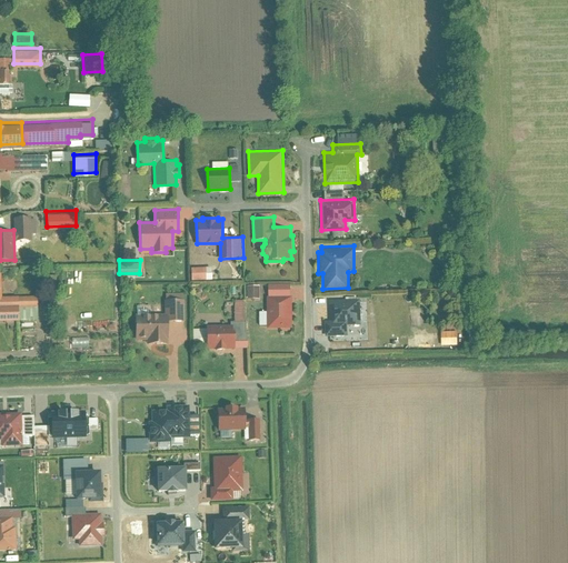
[(190,264),(191,278),(211,277),(210,263),(190,264)]
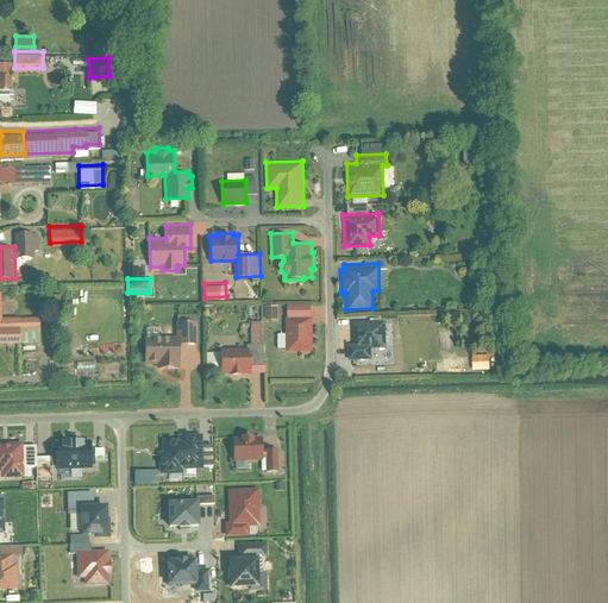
[(264,316),(277,316),(279,302),(264,302),(264,316)]
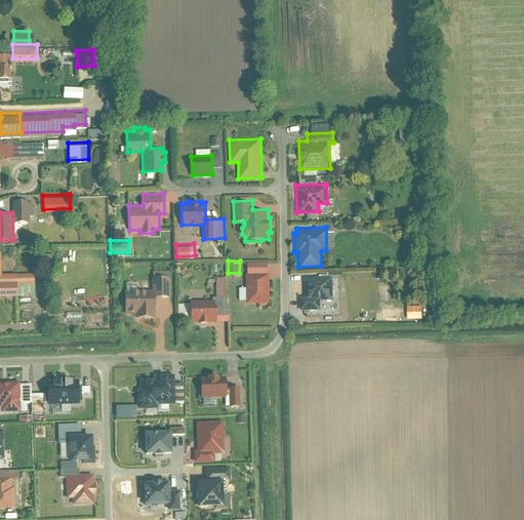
[(149,288),(123,288),(123,316),(154,315),(154,296),(170,296),(169,271),(149,272),(149,288)]
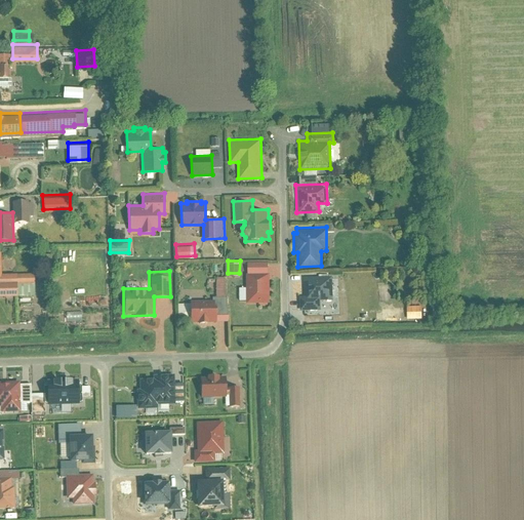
[(270,302),(270,272),(246,273),(246,303),(270,302)]
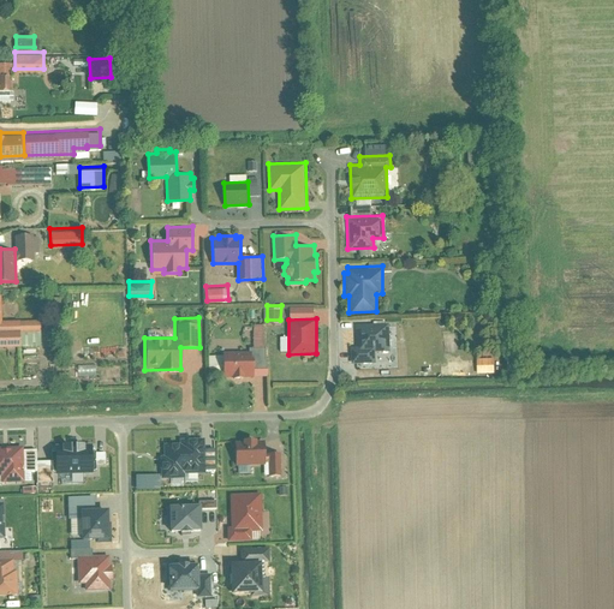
[(387,322),(355,323),(356,345),(350,345),(350,362),(374,362),(374,350),(388,350),(387,322)]
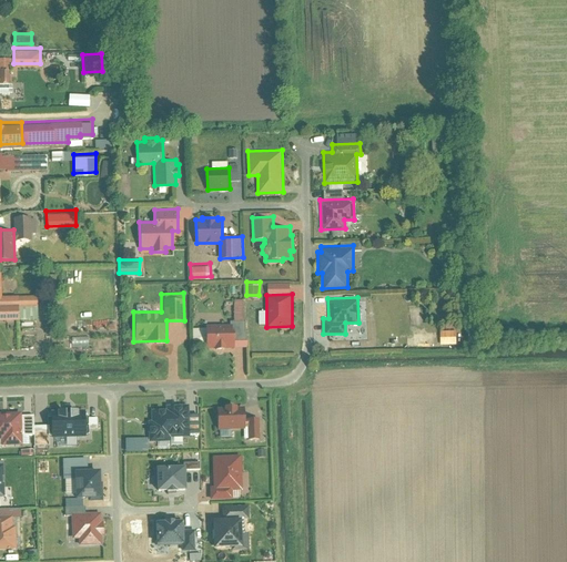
[(234,347),(233,323),(206,324),(206,347),(234,347)]
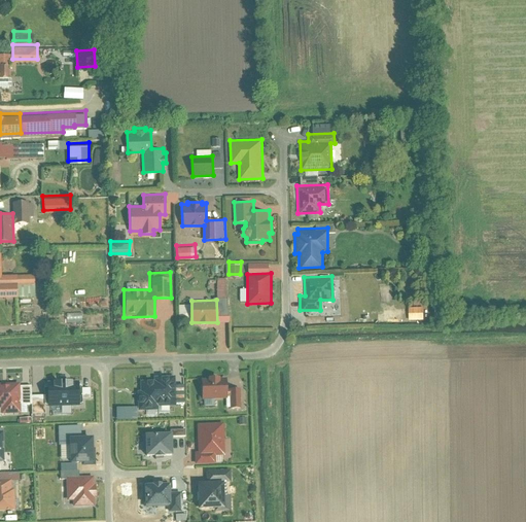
[(175,405),(175,374),(151,374),(151,377),(139,377),(139,387),(135,387),(135,402),(138,402),(138,409),(158,409),(158,405),(175,405)]
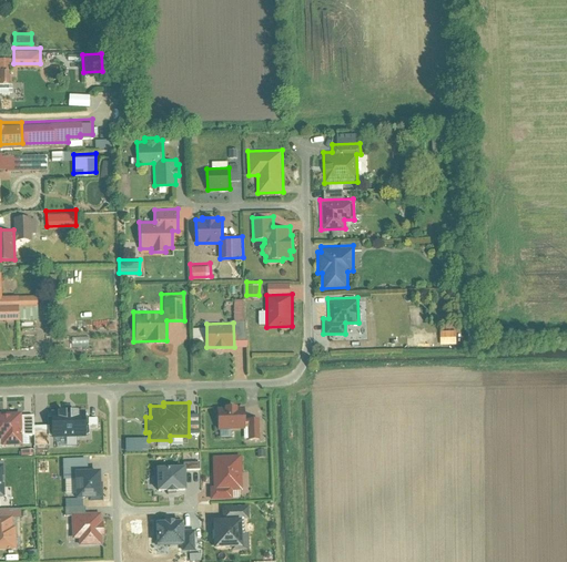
[(244,428),(243,405),(216,406),(216,428),(244,428)]
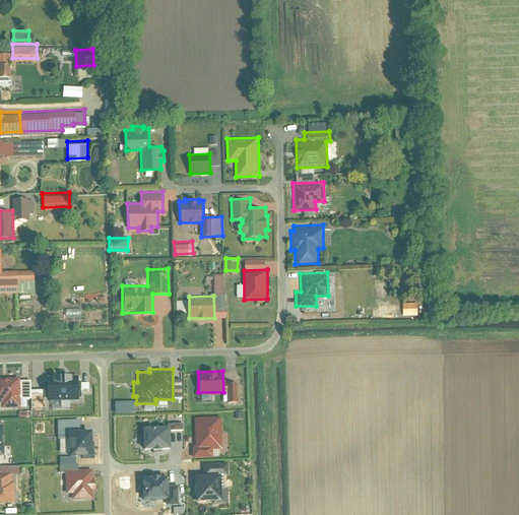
[(78,399),(77,374),(46,375),(47,400),(78,399)]
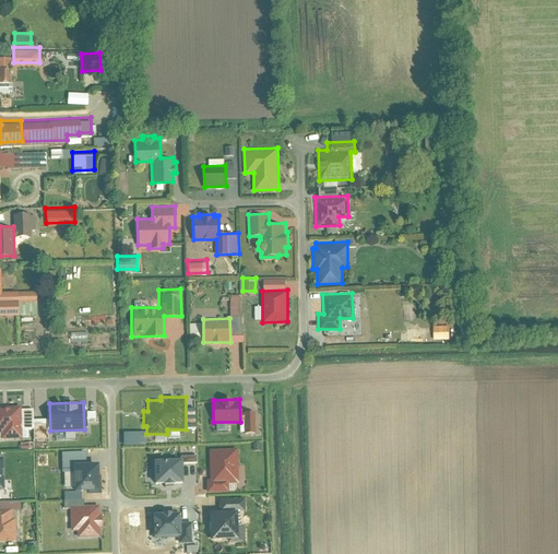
[(21,404),(0,404),(0,432),(0,438),(22,437),(21,404)]
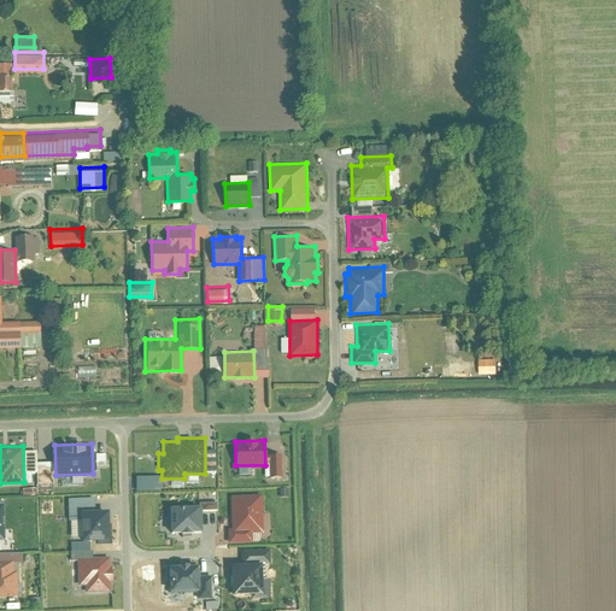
[(262,492),(229,494),(232,527),(227,527),(227,542),(252,541),(252,532),(263,532),(262,492)]
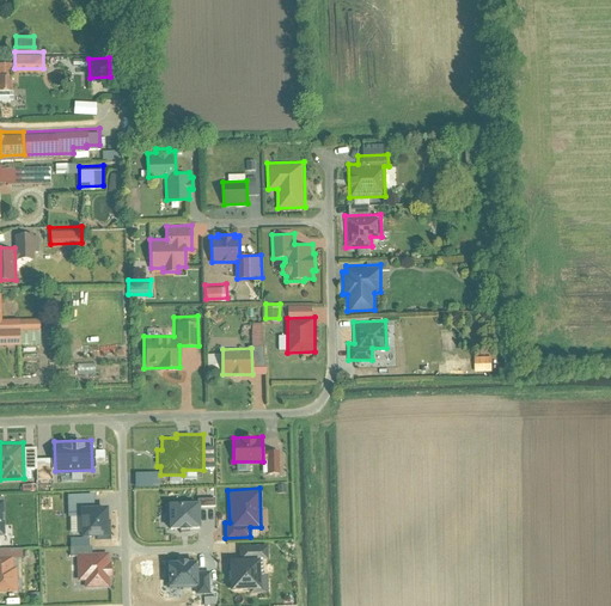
[(195,500),(165,501),(166,527),(196,526),(195,500)]
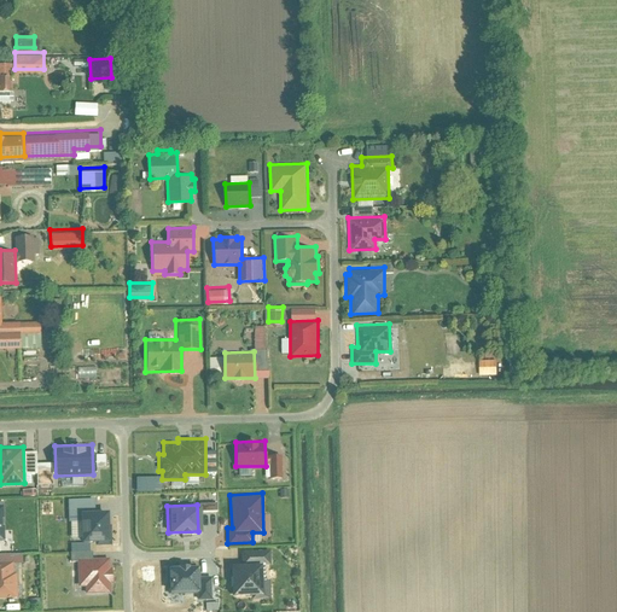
[(110,511),(81,512),(82,543),(111,542),(110,511)]
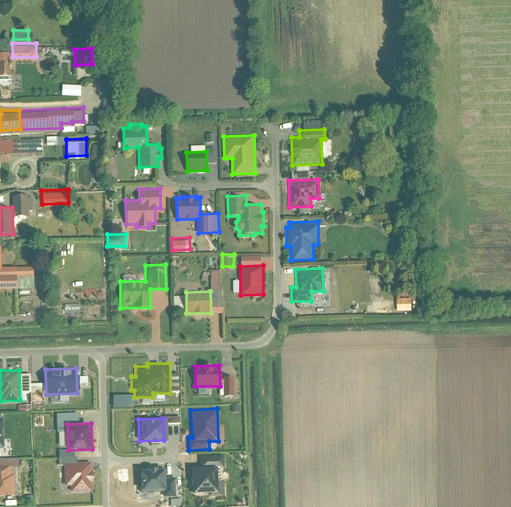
[(91,469),(90,460),(64,461),(64,484),(71,484),(71,490),(91,489),(91,482),(93,482),(93,468),(91,469)]
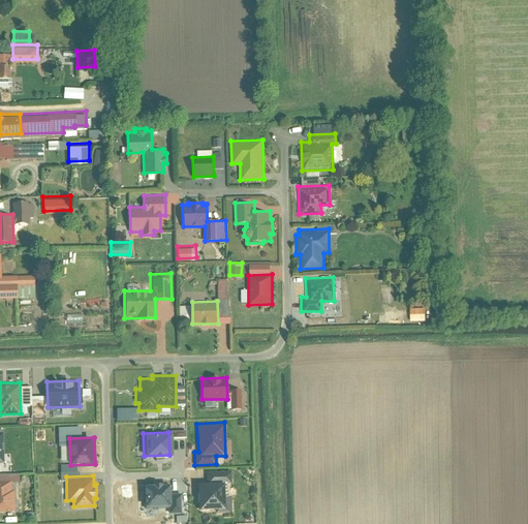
[(10,480),(0,480),(0,511),(14,511),(14,489),(10,489),(10,480)]
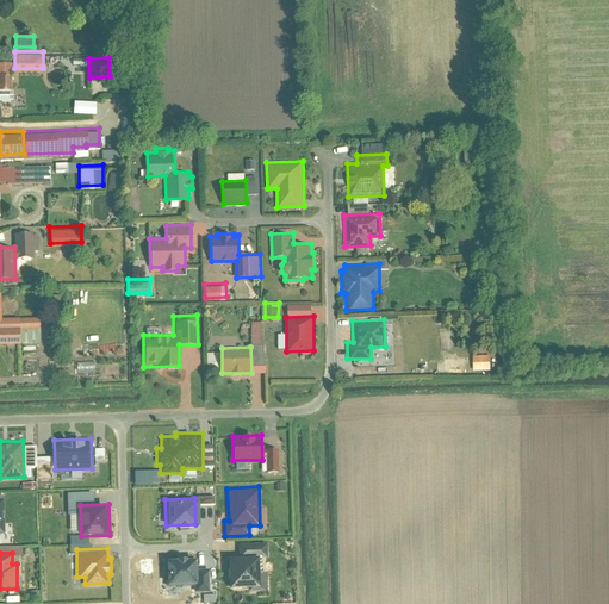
[(260,556),(229,558),(230,589),(261,587),(260,556)]
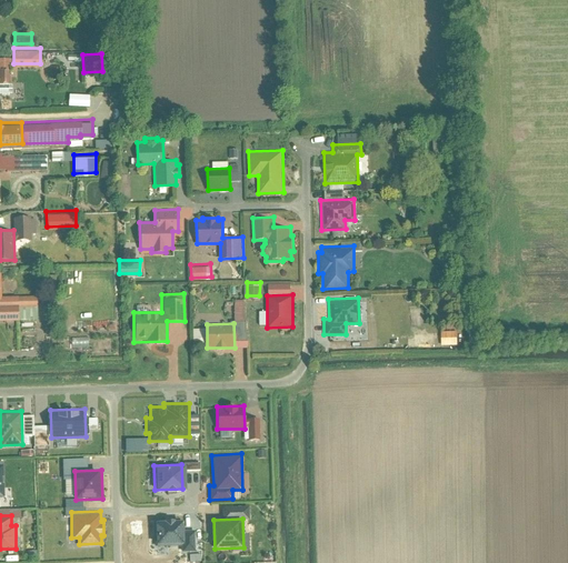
[(181,520),(155,521),(156,543),(180,542),(180,549),(196,549),(195,528),(182,528),(181,520)]
